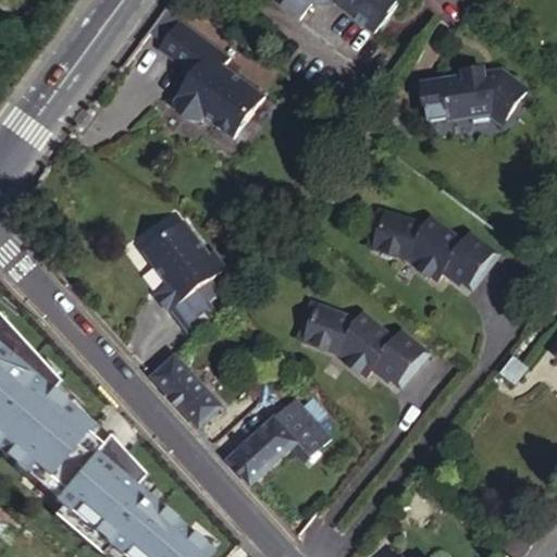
[(393,0),(289,0),(300,8),(306,0),(350,0),(379,20),(393,0)]
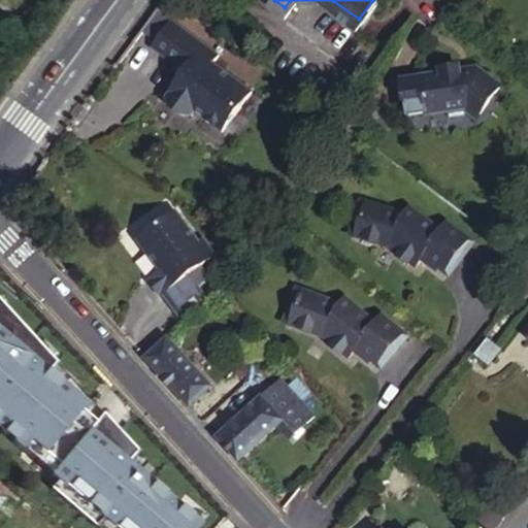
[(211,60),(218,52),(171,17),(151,43),(176,63),(179,65),(182,63),(188,67),(180,75),(165,94),(169,103),(179,110),(190,112),(193,108),(220,129),(250,89),(211,60)]
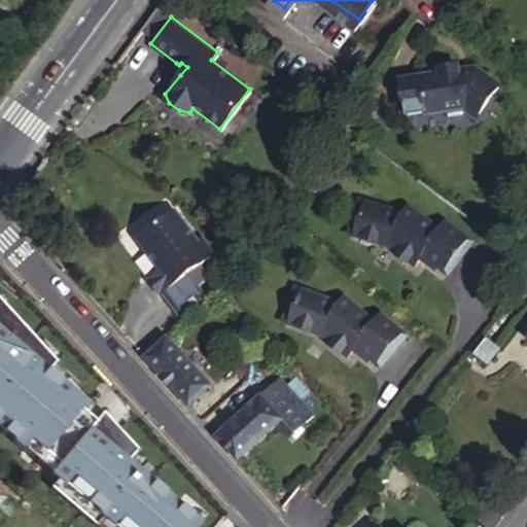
[(466,72),(465,62),(424,67),(428,101),(446,100),(447,107),(466,106),(465,97),(466,96),(473,101),(482,108),(503,78),(482,61),(473,71),(466,72)]
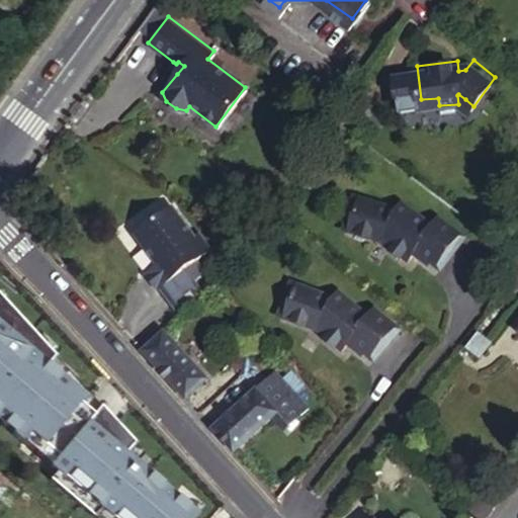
[(473,60),(457,61),(458,71),(465,70),(473,60)]
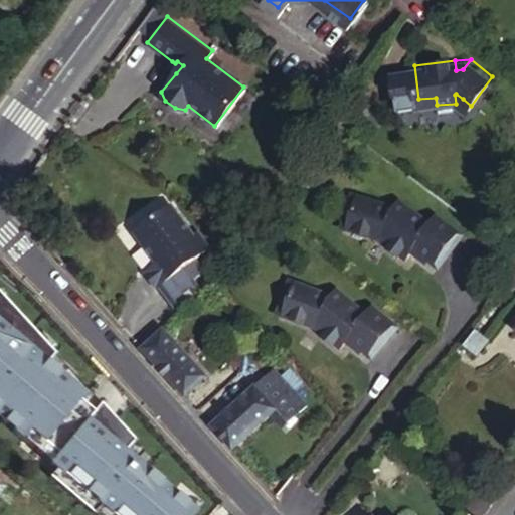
[(176,73),(183,65),(177,61),(175,63),(172,61),(168,67),(176,73)]
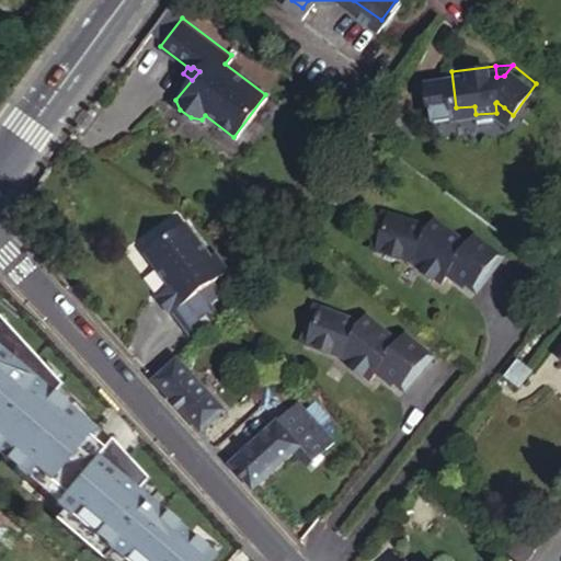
[(495,103),(496,113),(499,112),(507,121),(513,115),(504,107),(496,102),(495,103)]
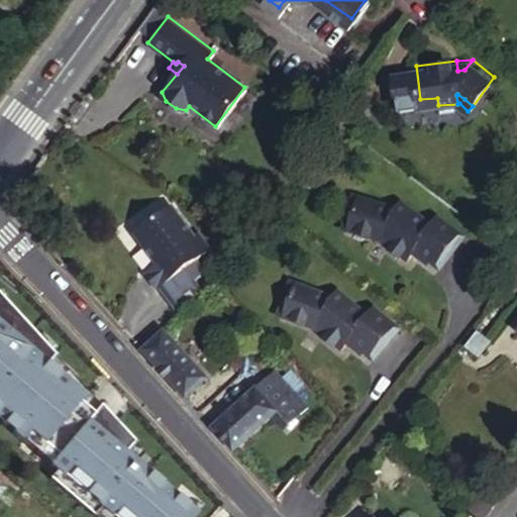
[(345,229),(356,195),(351,193),(341,227),(345,229)]
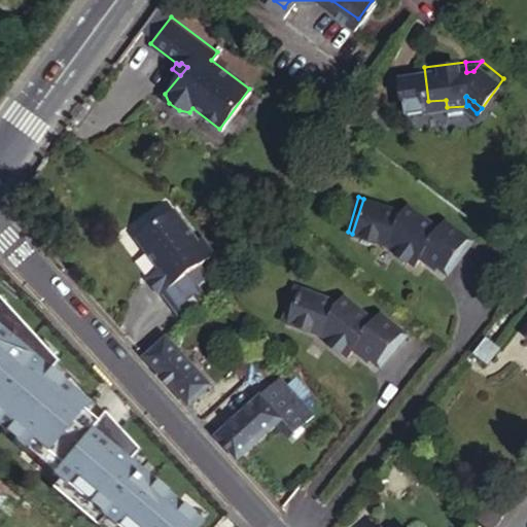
[(444,272),(468,238),(443,219),(436,227),(403,205),(398,212),(363,199),(352,234),(390,247),(389,249),(395,253),(393,255),(405,262),(406,260),(411,265),(417,256),(419,253),(433,265),(444,272)]
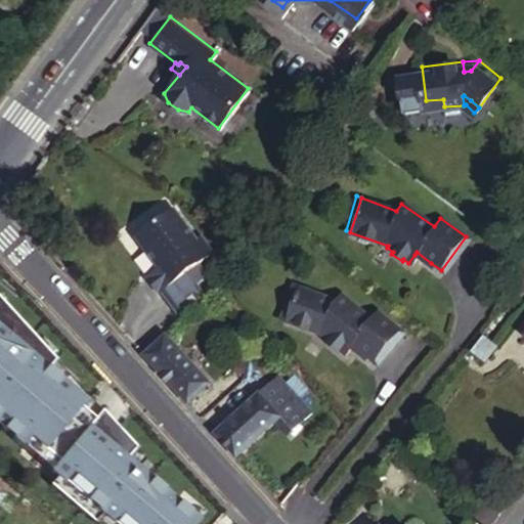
[(197,261),(211,250),(199,233),(194,237),(170,206),(133,235),(157,266),(145,275),(158,292),(160,291),(197,261)]
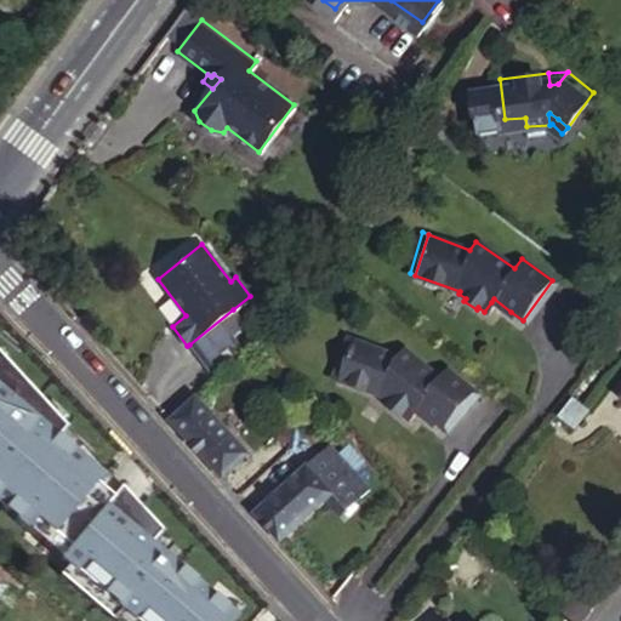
[(511,312),(494,298),(491,302),(508,314),(511,312)]
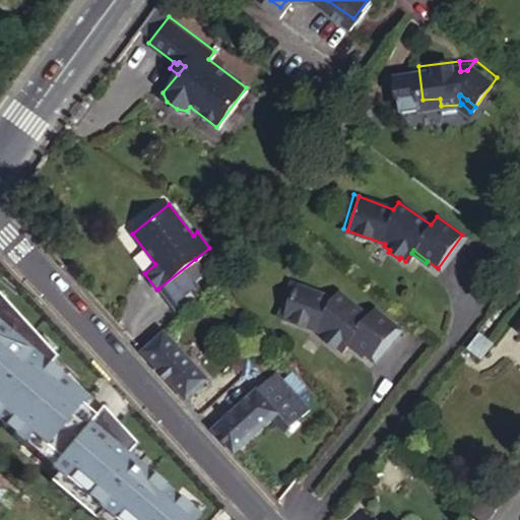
[(204,270),(195,259),(158,288),(168,300),(193,279),(204,270)]
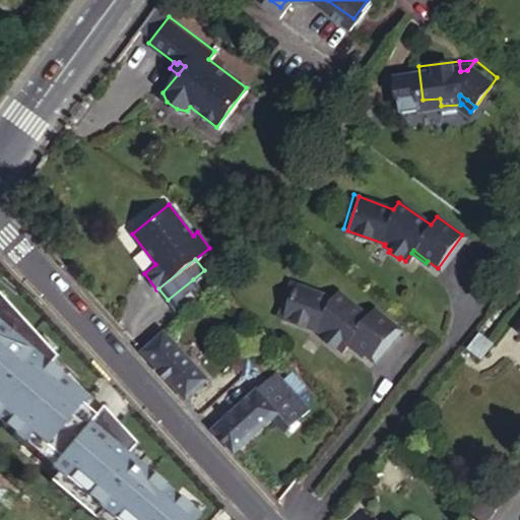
[(180,316),(204,294),(193,279),(168,300),(180,316)]
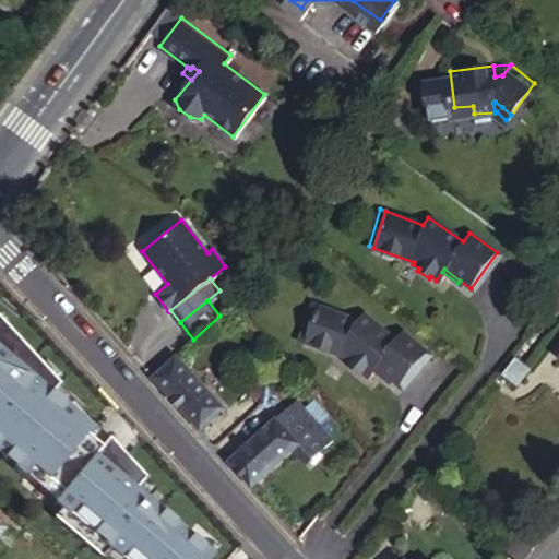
[(318,306),(313,304),(299,341),(305,342),(318,306)]
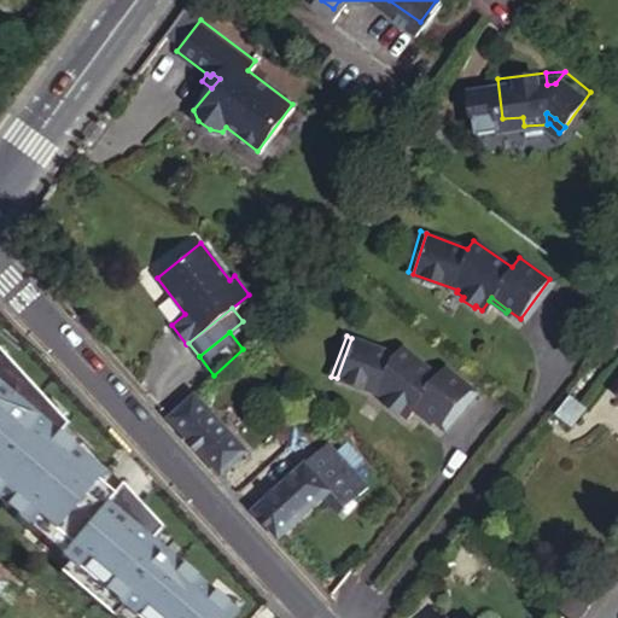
[(443,430),(474,392),(445,368),(437,377),(401,347),(395,354),(351,338),(337,378),(382,395),(382,397),(388,403),(386,404),(397,415),(400,413),(406,418),(413,409),(415,406),(431,419),(443,430)]
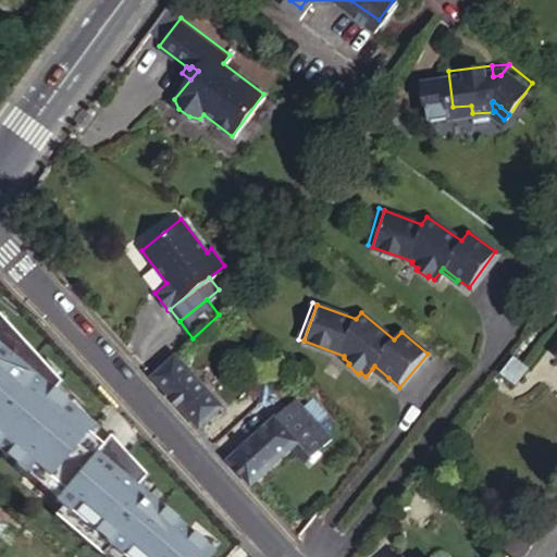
[(151,493),(0,325),(0,461),(113,556),(212,556),(144,500),(151,493)]
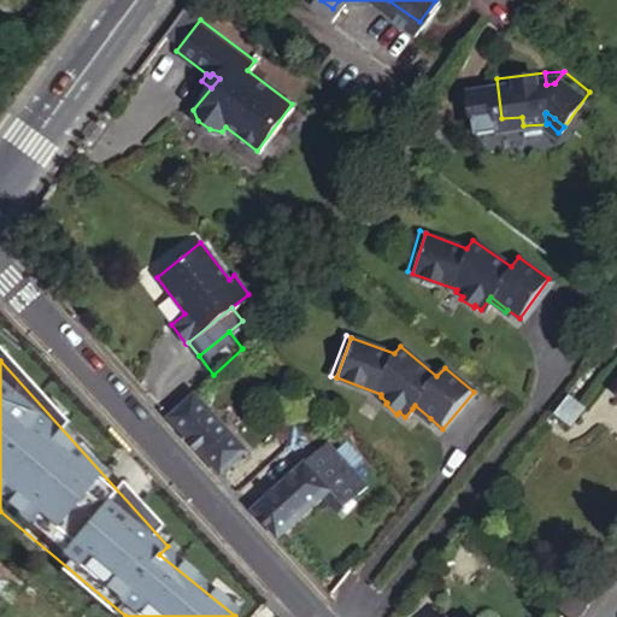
[(168,417),(219,475),(245,451),(194,394),(168,417)]
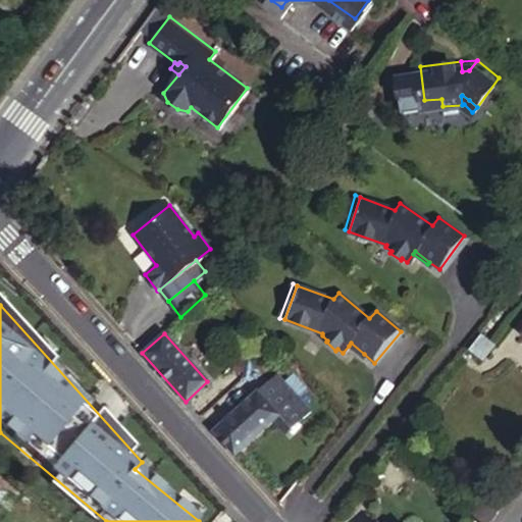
[(486,345),(476,337),(465,353),(475,361),(486,345)]
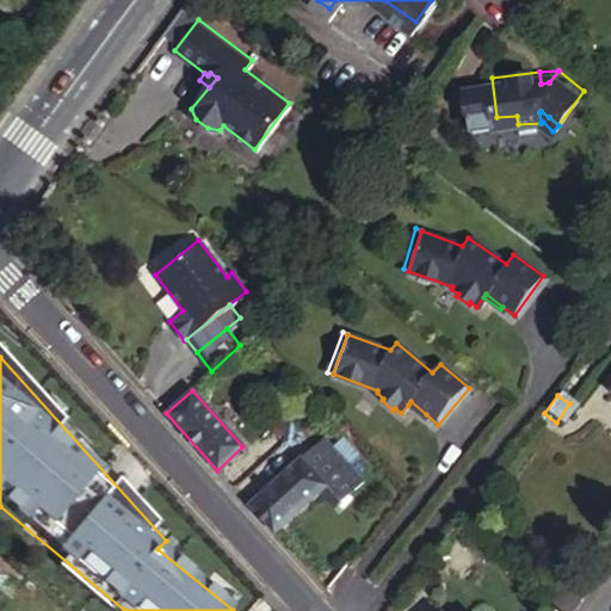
[(426,414),(411,401),(408,405),(424,418),(426,414)]
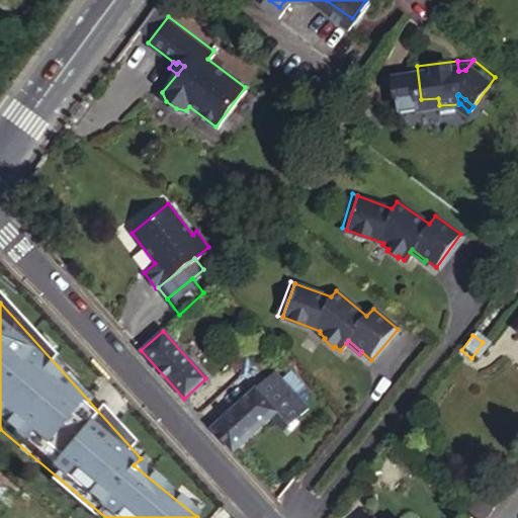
[(277,371),(257,390),(222,422),(212,430),(233,451),(271,417),(277,411),(288,424),(309,406),(277,371)]
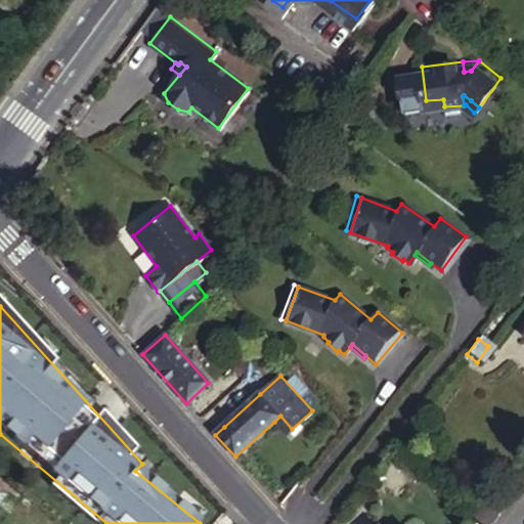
[(213,415),(205,423),(215,435),(224,427),(213,415)]
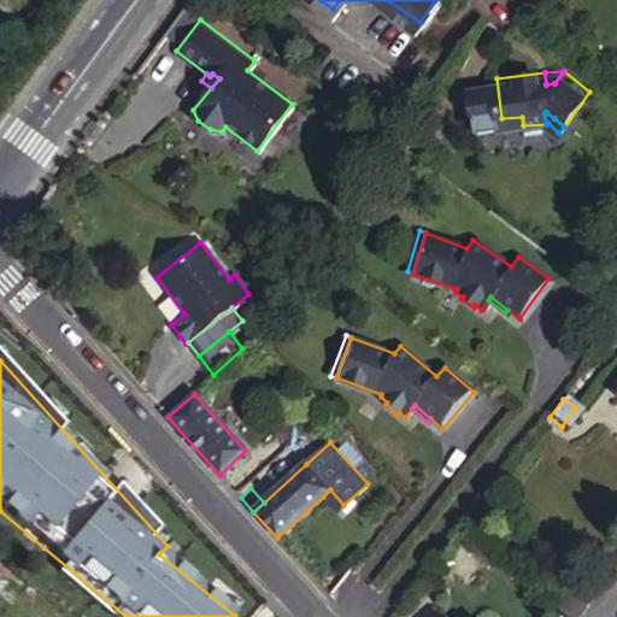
[(344,505),(330,489),(323,497),(338,511),(344,505)]
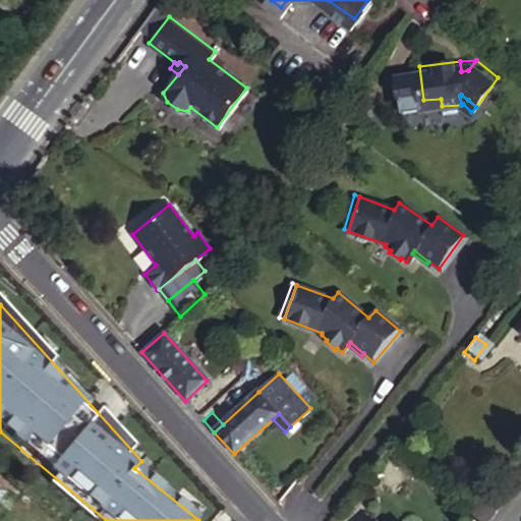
[(477,495),(464,512),(476,520),(488,520),(498,509),(477,495)]
